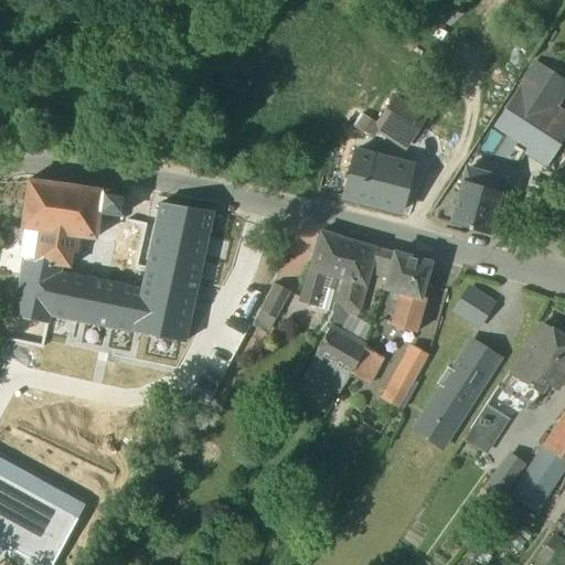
[(450,0),(447,8),(438,3),(430,19),(448,28),(462,17),(469,4),(460,0),(450,0)]
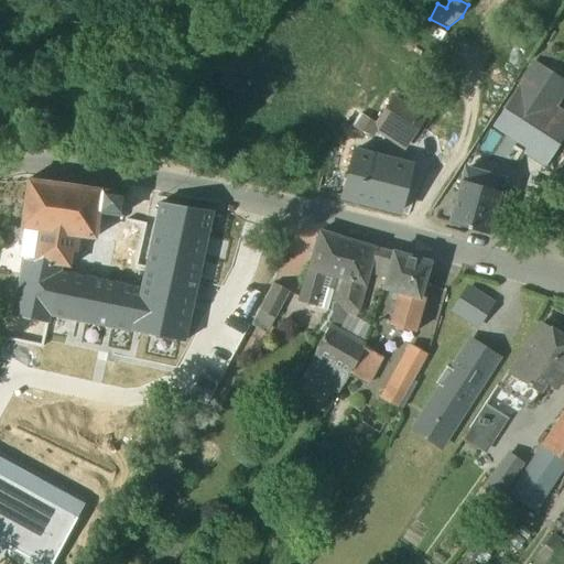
[(563,84),(534,65),(505,110),(539,132),(556,144),(563,133),(563,117),(553,110),(563,93),(563,84)]
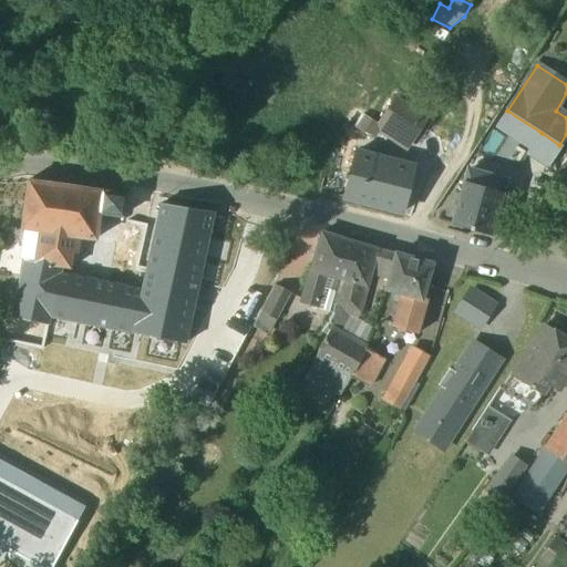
[(378,127),(409,147),(424,123),(392,103),(377,125),(377,126),(378,127)]
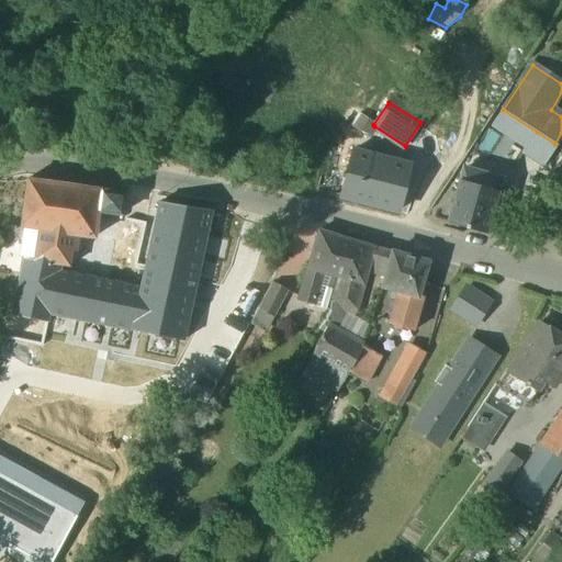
[(493,124),(526,146),(527,147),(537,132),(503,110),(493,124)]
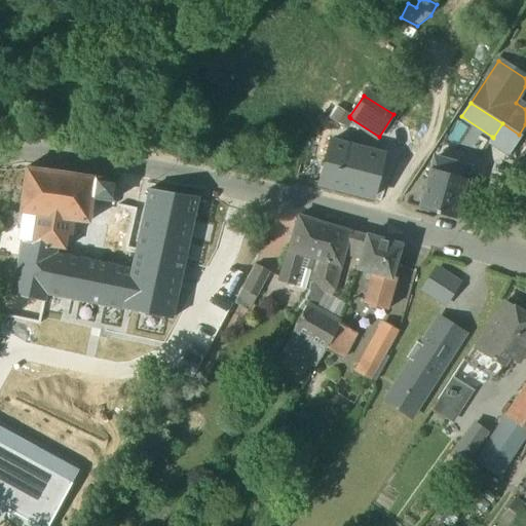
[(323,116),(330,120),(344,128),(350,118),(349,117),(349,116),(331,104),(323,116)]
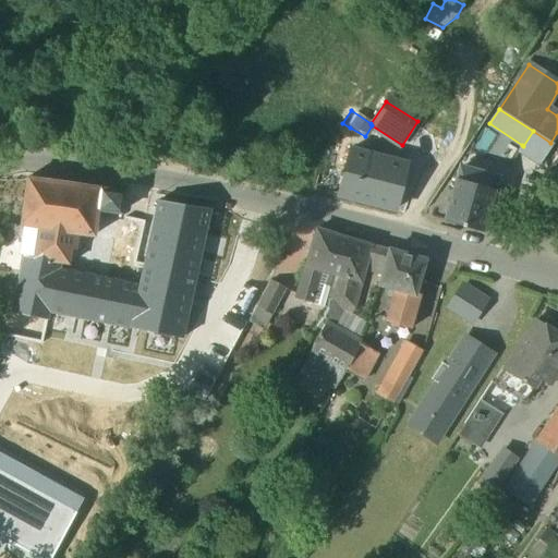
[(550,143),(533,131),(523,146),(522,145),(518,152),(538,166),(552,144),(550,143)]
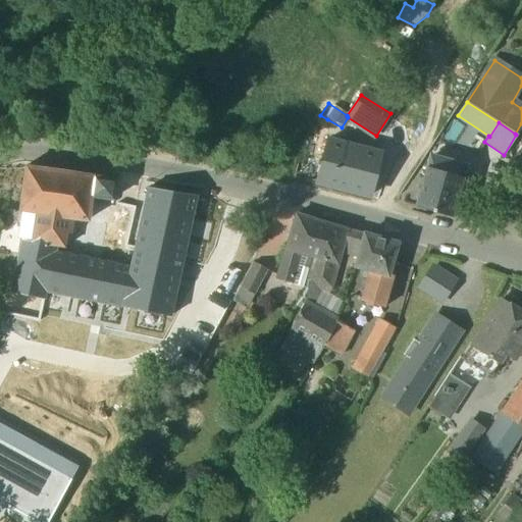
[(327,141),(316,183),(370,197),(380,154),(327,141)]
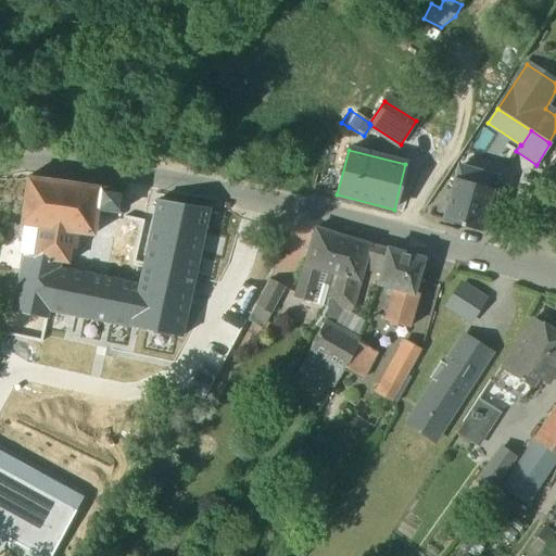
[(442,220),(480,231),(495,181),(457,169),(442,220)]
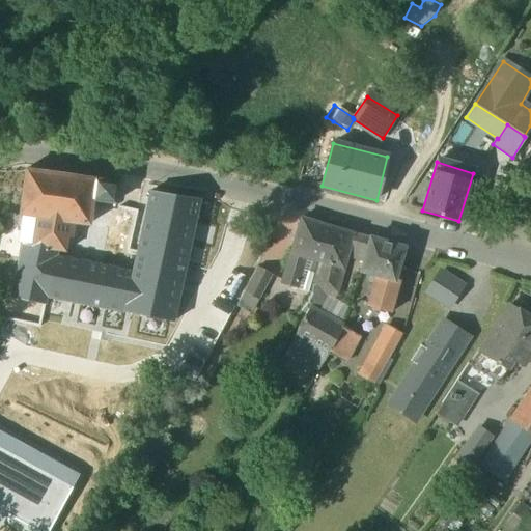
[(56,251),(64,253),(71,223),(89,225),(92,200),(112,203),(114,203),(117,187),(118,183),(95,179),(26,170),(20,216),(22,216),(37,218),(32,246),(32,247),(56,251)]
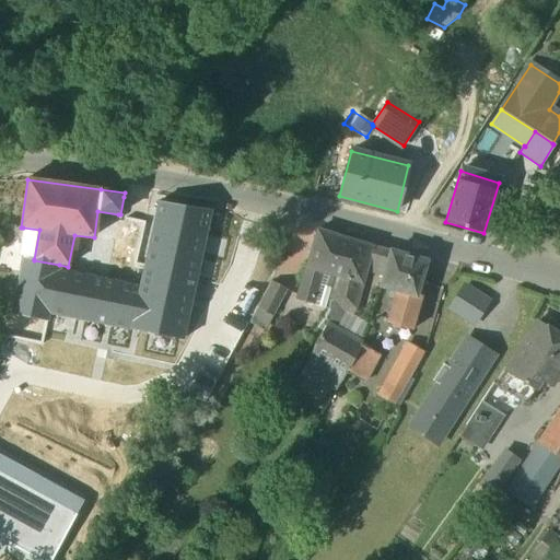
[(159,202),(140,288),(129,329),(183,340),(211,211),(159,202)]
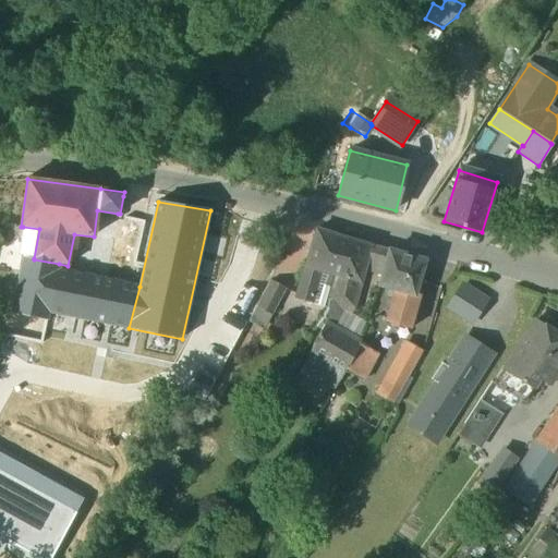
[(34,258),(39,229),(23,227),(19,256),(25,257),(34,258)]
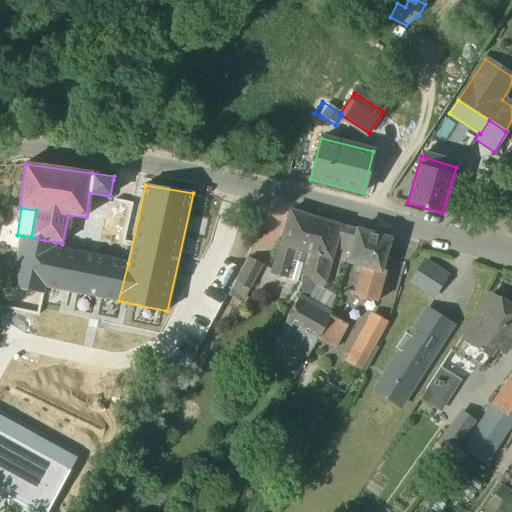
[(300,283),(302,276),(307,253),(313,255),(318,237),(307,234),(309,227),(305,225),(308,216),(290,211),(280,245),(272,275),(286,279),(300,283)]
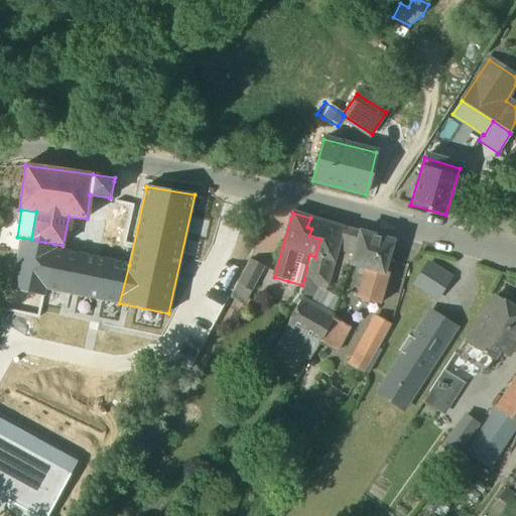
[(343,227),(310,218),(307,227),(311,229),(309,236),(320,239),(315,257),(309,255),(304,278),(324,283),(328,284),(336,256),(343,227)]
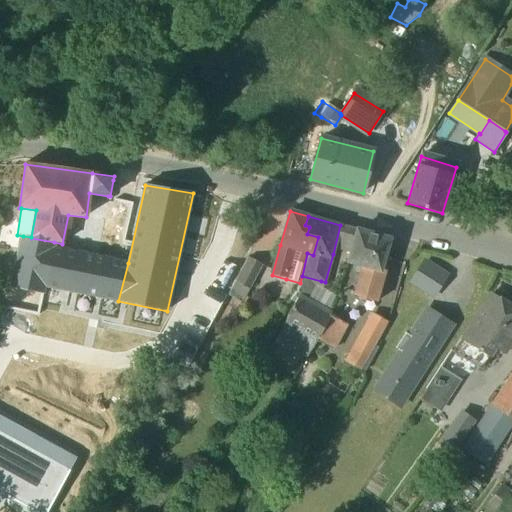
[(333,254),(345,257),(353,229),(340,225),(333,254)]
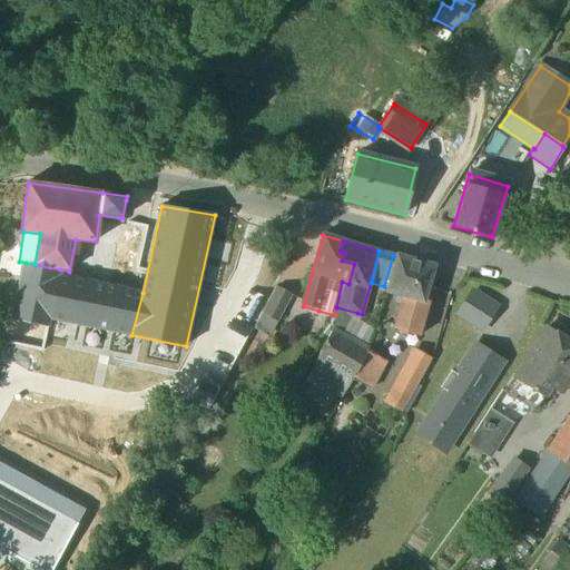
[(386,292),(402,296),(422,302),(423,301),(433,266),(397,256),(386,292)]
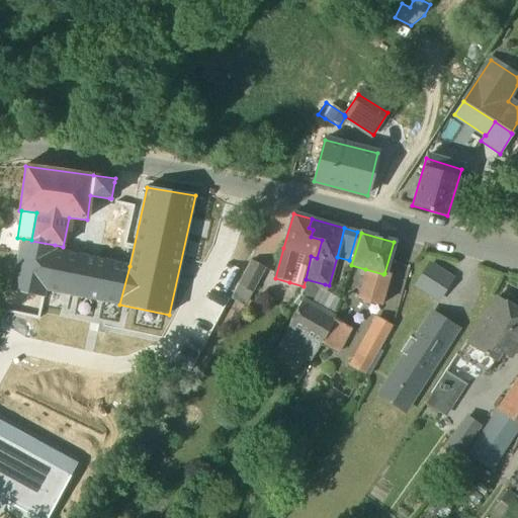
[(23,239),(13,284),(45,290),(53,250),(55,245),(31,241),(31,240),(23,239)]
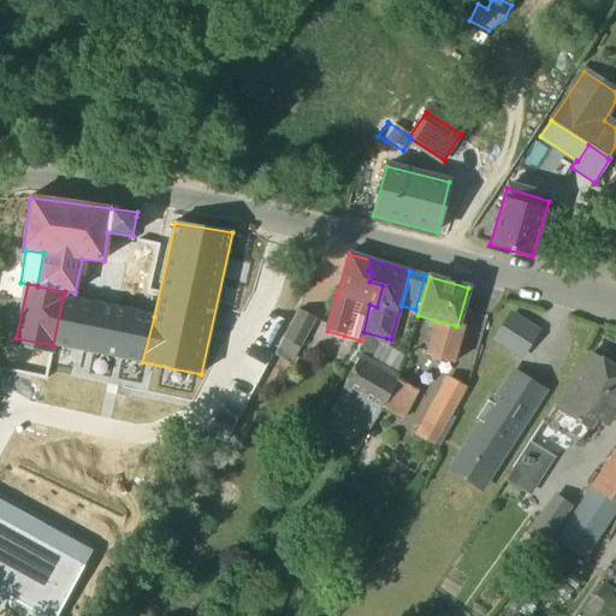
[(154,317),(63,297),(53,345),(54,345),(142,362),(154,317)]
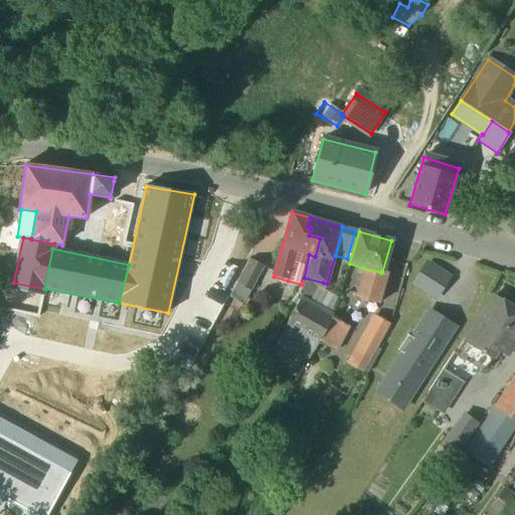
[(236,283),(250,291),(263,267),(249,260),(236,283)]
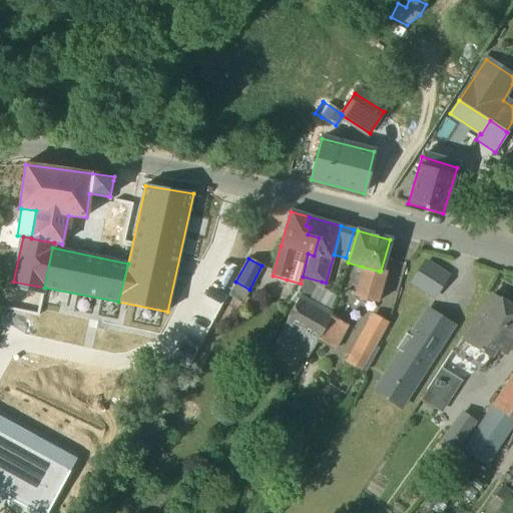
[(426,263),(413,284),(433,297),(446,276),(426,263)]
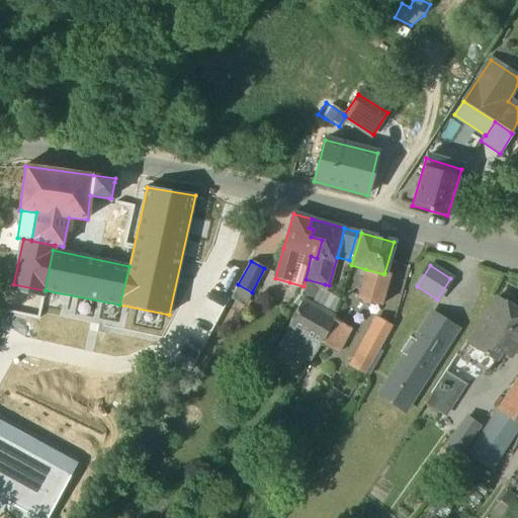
[(390,274),(384,273),(383,274),(365,269),(357,299),(380,306),(390,274)]
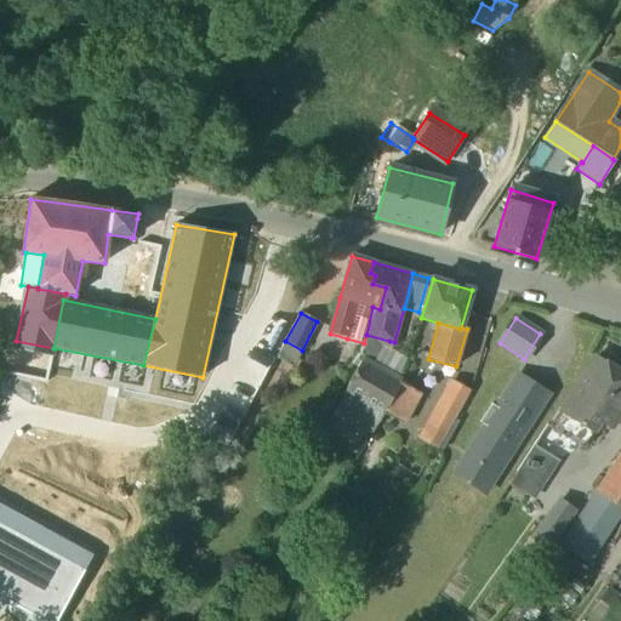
[(389,341),(366,335),(364,343),(355,358),(365,363),(372,366),(383,347),(393,352),(394,348),(388,347),(389,341)]
